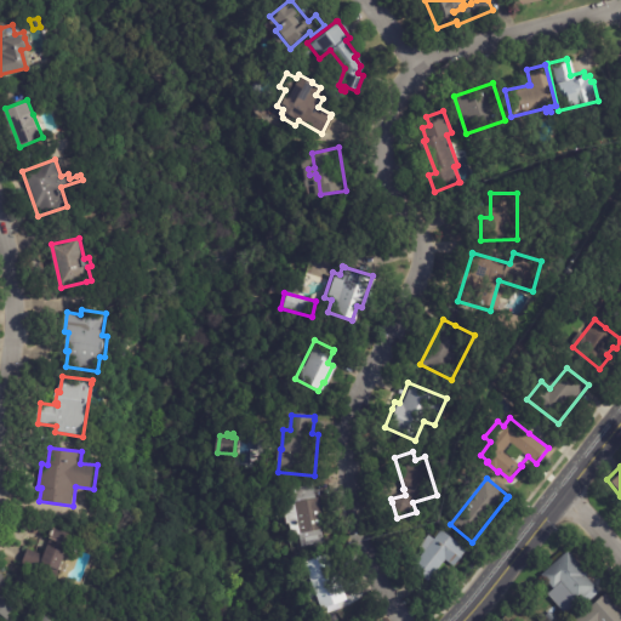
[(323,499),(328,529),(324,530),(326,543),(305,547),(302,537),(301,539),(300,534),(296,534),(295,524),(289,525),(286,506),(296,505),(294,489),(315,484),(318,499),(323,499)]
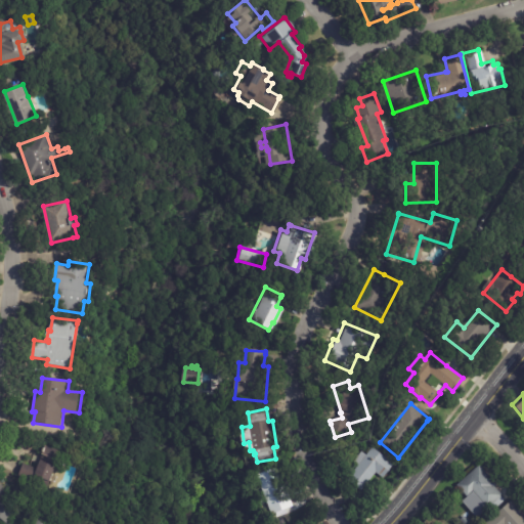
[(60,459),(48,489),(18,477),(24,464),(38,470),(41,461),(40,461),(44,452),(43,452),(46,445),(62,452),(60,459)]
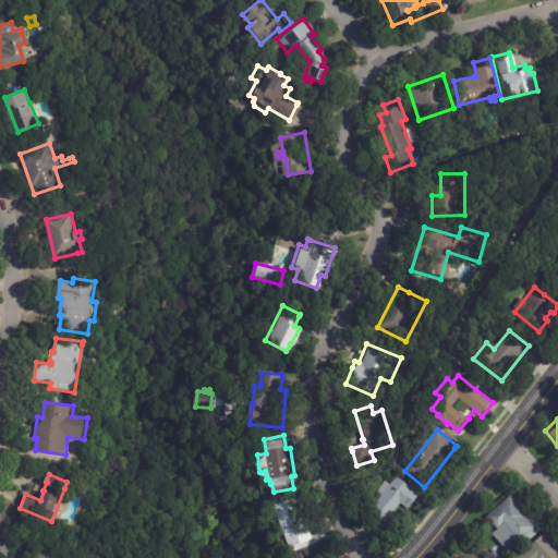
[(399,506),(386,523),(372,511),(384,496),(378,492),(386,482),(391,485),(398,476),(421,495),(409,510),(401,504),(399,506)]
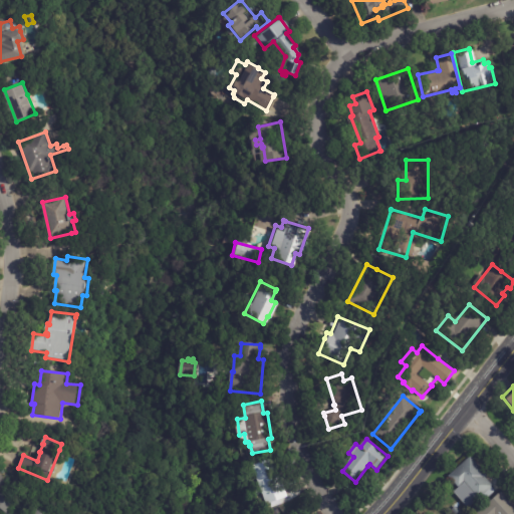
[(478,468),(484,474),(482,476),(489,484),(488,486),(492,489),(481,499),(478,494),(475,497),(464,507),(450,491),(455,486),(445,475),(467,455),(478,468)]
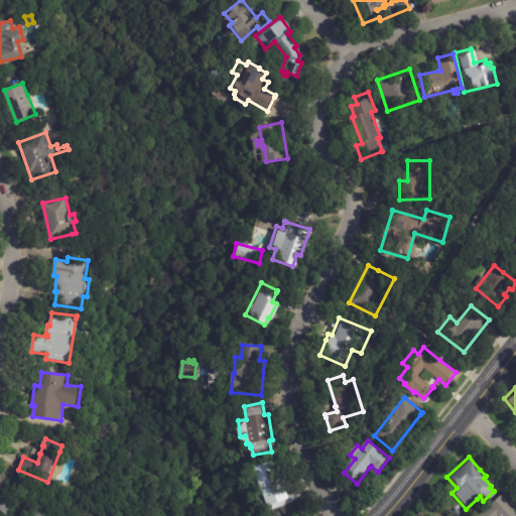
[(285,491),(288,500),(268,507),(255,468),(275,461),(285,491)]
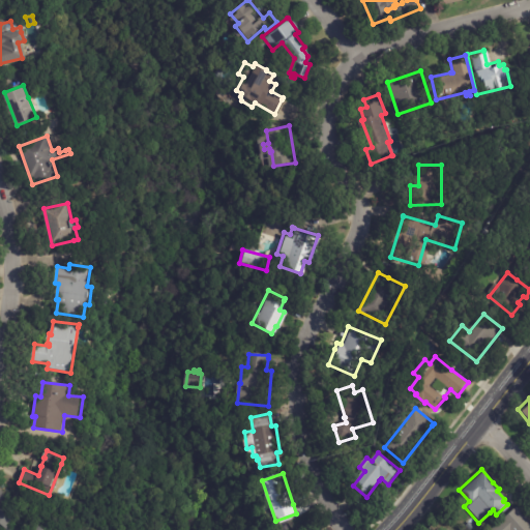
[(529,523),(529,529),(484,529),(513,505),(529,523)]
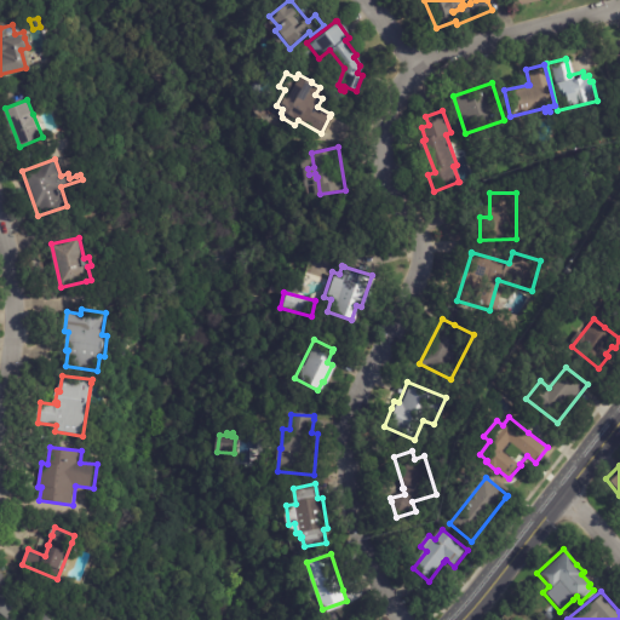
[(10,600),(12,602),(17,595),(24,601),(18,608),(21,609),(12,619),(13,619),(45,619),(49,616),(52,619),(9,619),(0,612),(0,595),(1,593),(10,600)]
